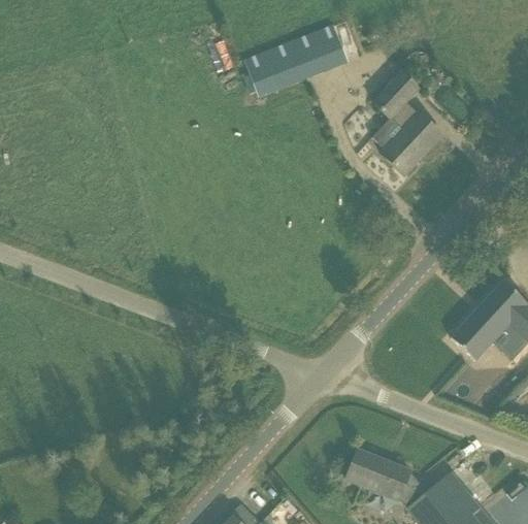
[(333,24),(242,60),(246,70),(241,73),(249,93),(254,91),(257,97),(348,62),(333,24)]
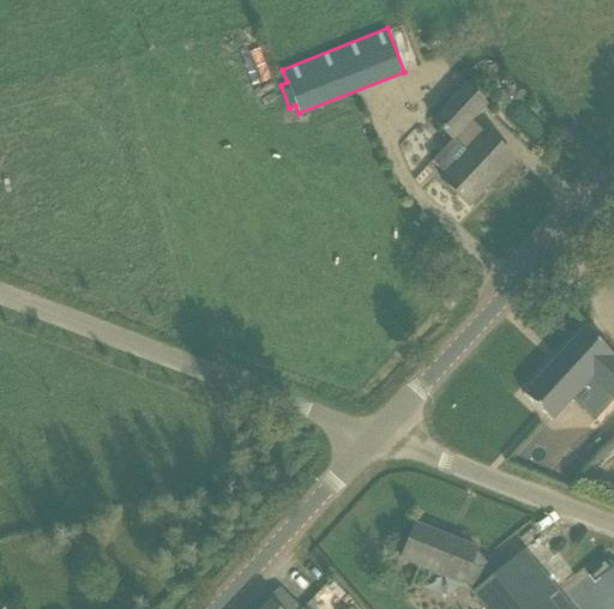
[(425,40),(428,49),(440,43),(437,34),(425,40)]
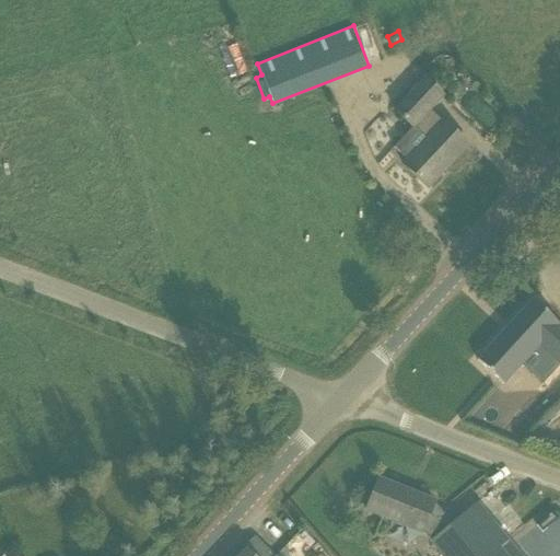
[(468,143),(442,118),(441,119),(431,109),(444,94),(426,76),(395,108),(412,125),(426,137),(403,162),(428,186),(468,143)]
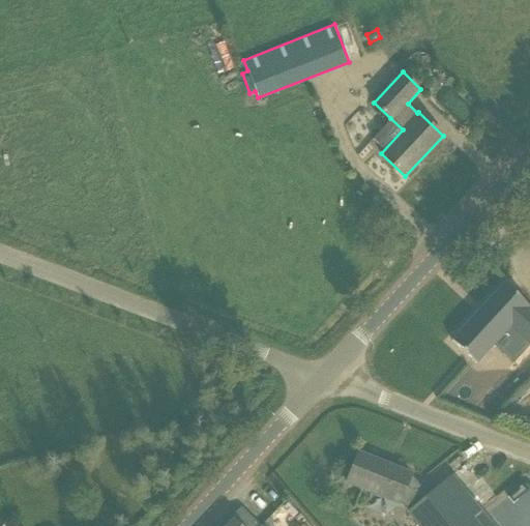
[(529,346),(529,305),(504,283),(466,323),(490,346),(508,325),(529,346)]
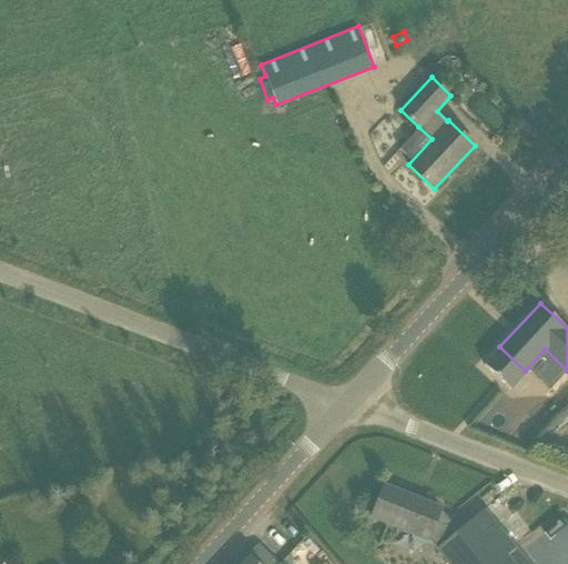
[(448,563),(494,563),(515,546),(483,509),(480,507),(477,511),(478,513),(458,529),(442,506),(384,483),(372,515),(428,537),(438,546),(436,547),(448,563)]
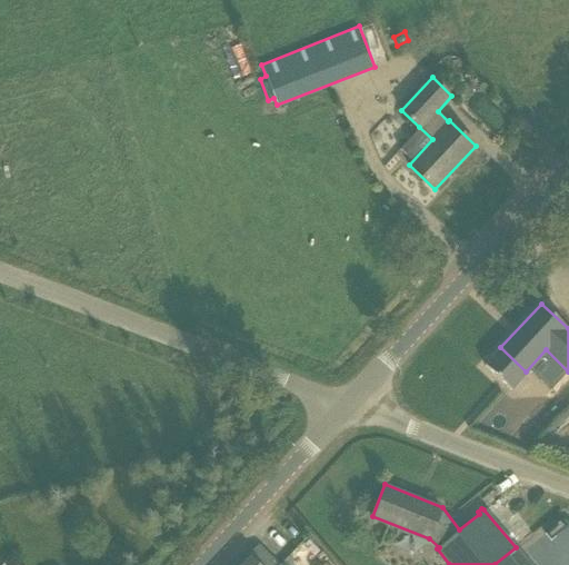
[(279,564),(281,564),(258,542),(235,564),(279,564)]
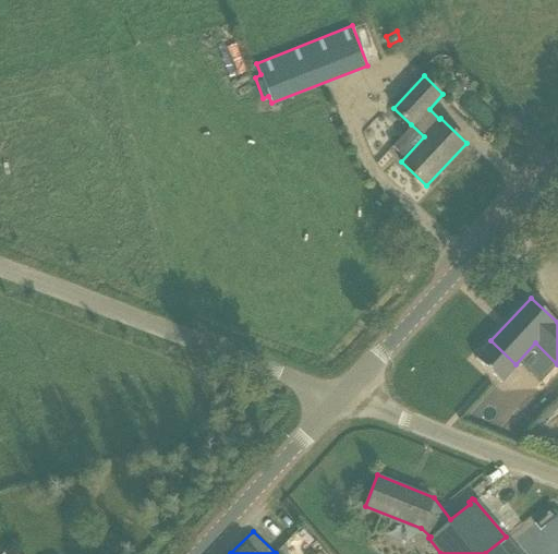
[(520,553),(506,537),(485,553),(520,553)]
